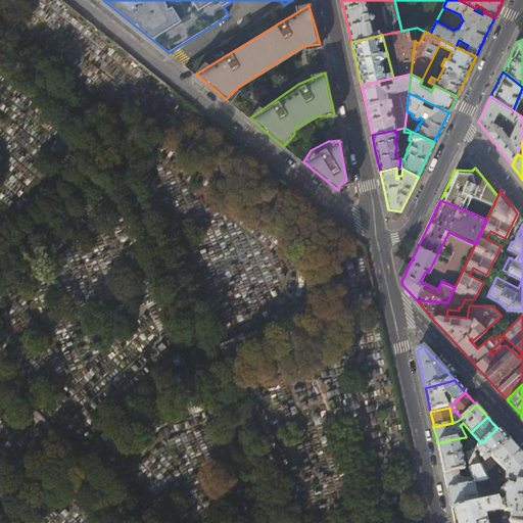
[(501,431),(497,428),(481,443),(477,446),(473,450),(474,454),(478,449),(481,455),(480,456),(481,458),(482,457),(485,462),(509,440),(501,431)]
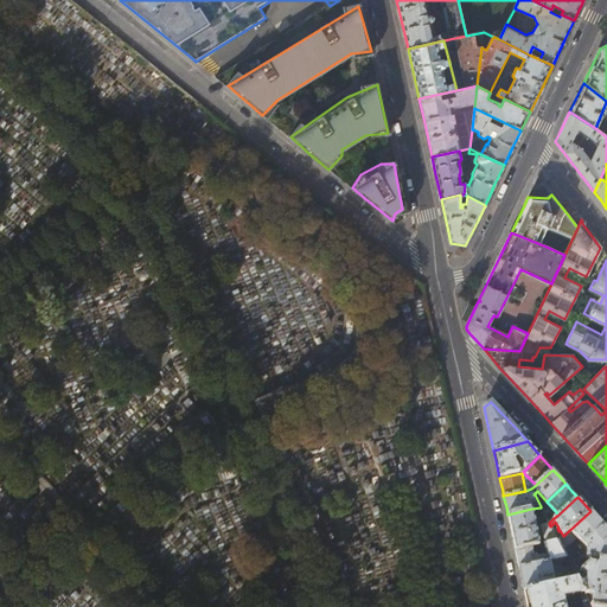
[(531,509),(508,515),(510,528),(516,550),(531,547),(540,544),(531,509)]
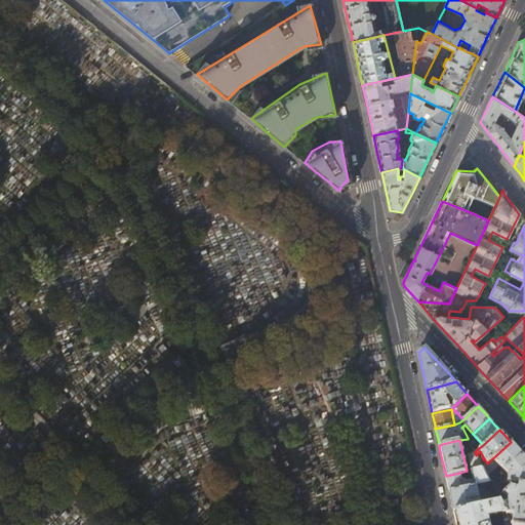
[(524,457),(511,442),(487,463),(482,468),(487,476),(499,466),(508,475),(507,482),(513,483),(514,482),(518,483),(524,484),(524,457)]
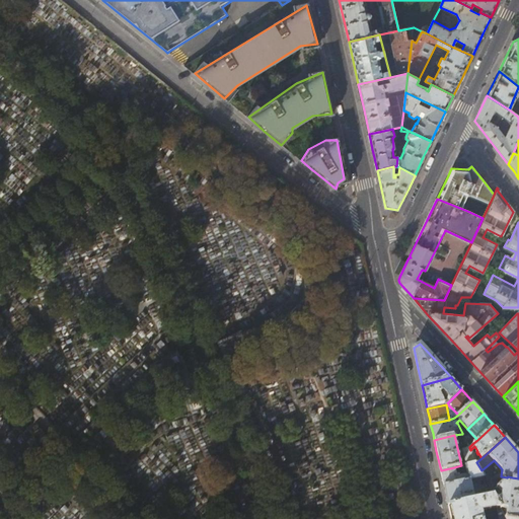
[(476,462),(466,464),(465,464),(468,477),(465,474),(459,475),(459,474),(456,474),(454,467),(441,470),(442,474),(444,486),(470,479),(484,476),(482,470),(476,462)]
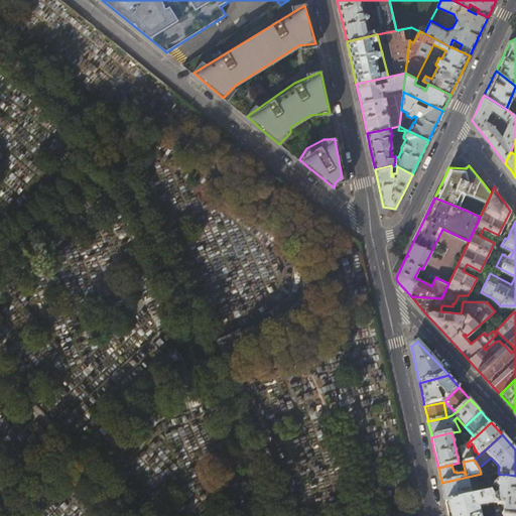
[(515,515),(515,476),(509,475),(509,481),(500,479),(494,485),(499,490),(498,495),(494,498),(498,505),(506,506),(504,515),(515,515)]
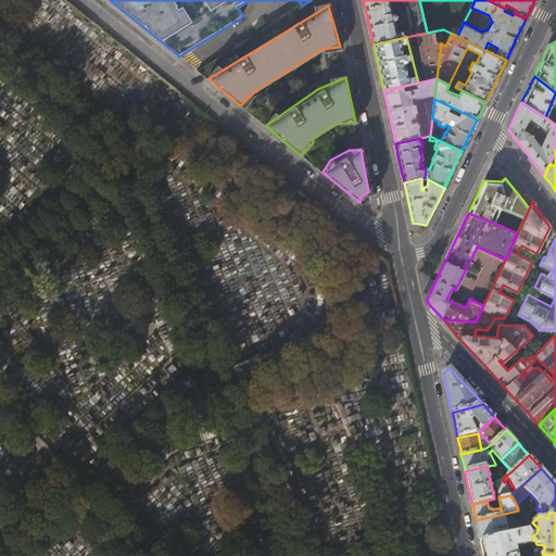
[(504,514),(476,520),(478,529),(480,542),(529,530),(528,527),(526,525),(507,529),(504,514)]
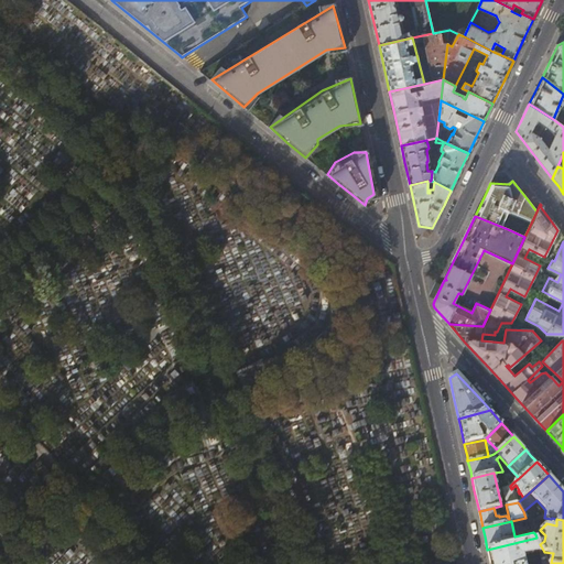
[(540,544),(537,538),(487,550),(489,560),(490,563),(524,563),(522,555),(540,552),(542,563),(550,563),(544,552),(540,544)]
